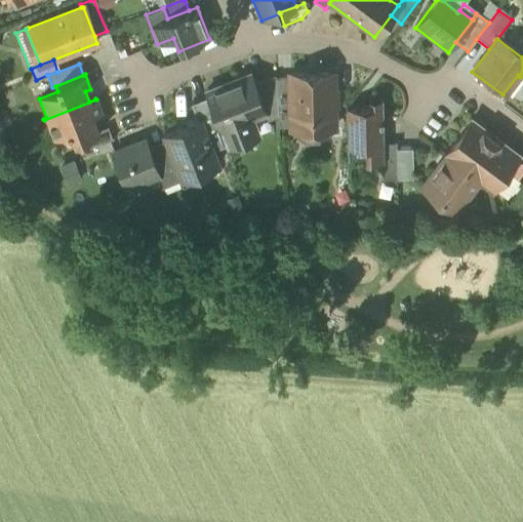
[(225,148),(225,149),(252,138),(246,121),(263,115),(265,114),(252,82),(249,75),(203,93),(206,99),(225,148)]
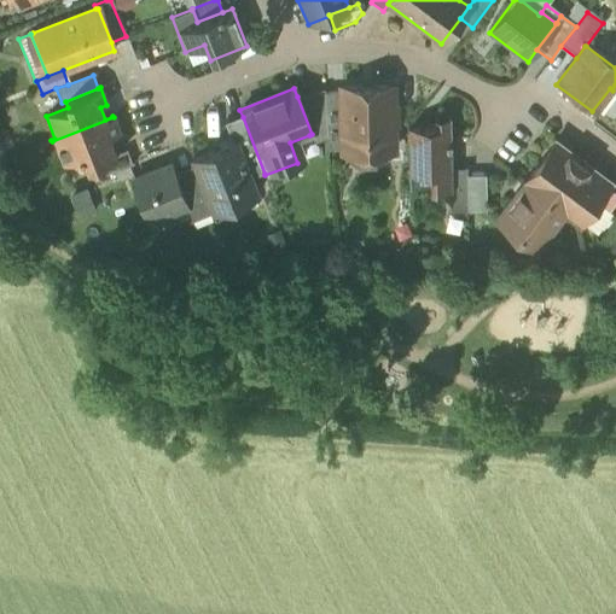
[(341,147),(341,153),(391,152),(391,128),(395,128),(394,107),(390,107),(390,88),(341,89),(341,95),(341,147)]
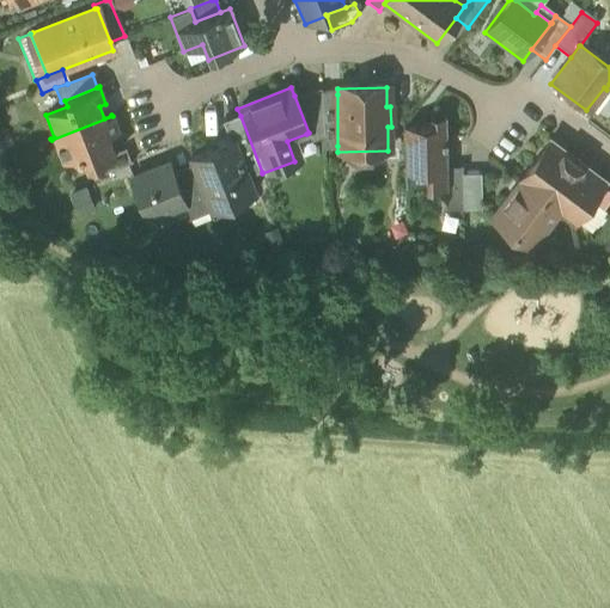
[(310,142),(323,137),(321,94),(319,90),(294,96),(309,133),(306,134),(310,142)]
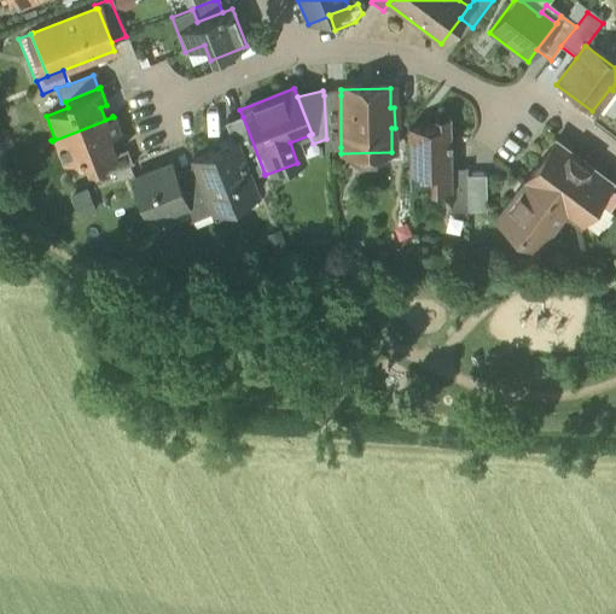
[(341,95),(324,95),(326,139),(326,148),(341,147),(341,95)]
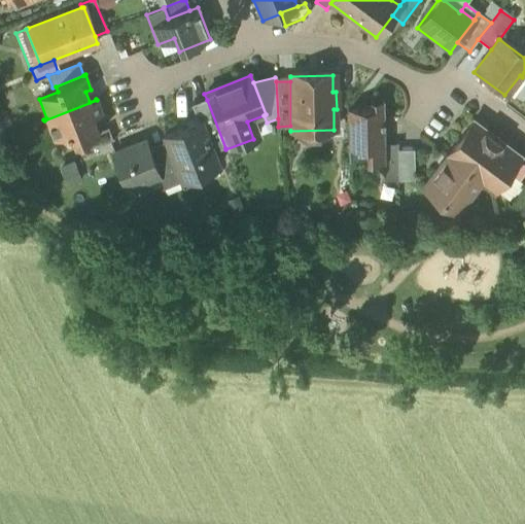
[(102,114),(97,100),(44,120),(51,141),(70,134),(74,143),(84,139),(99,133),(93,118),(102,114)]
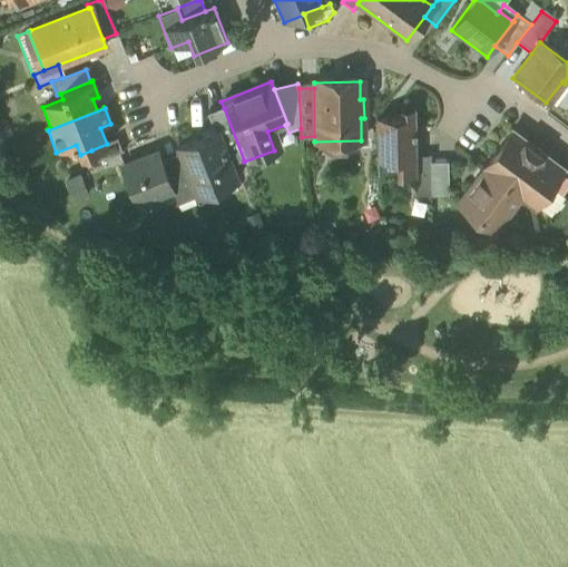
[(218,130),(232,165),(244,160),(224,108),(206,115),(213,133),(218,130)]
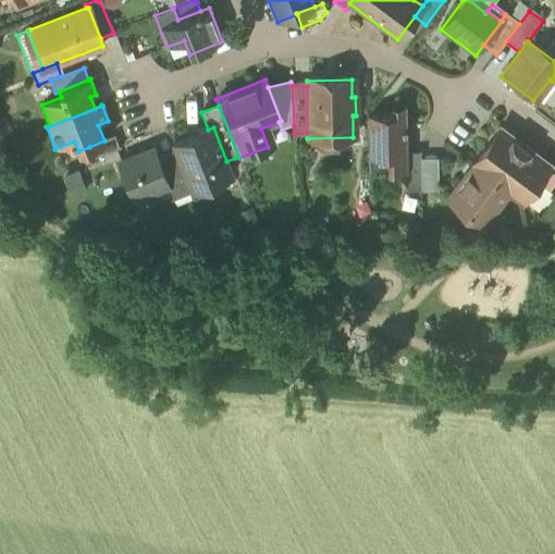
[(369,156),(385,156),(403,155),(403,157),(405,157),(405,154),(404,107),(402,107),(402,108),(392,108),(390,108),(390,115),(368,117),(368,115),(366,115),(367,158),(369,158),(369,156)]
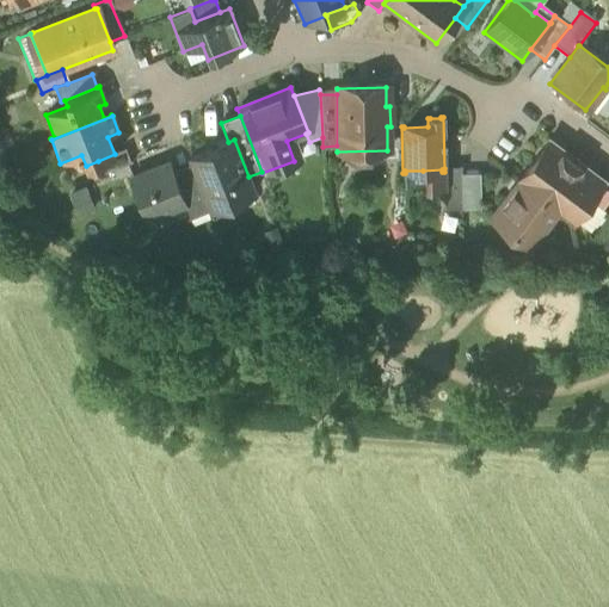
[(202,197),(205,208),(248,191),(253,189),(248,177),(234,140),(228,142),(188,159),(190,165),(192,172),(202,197)]
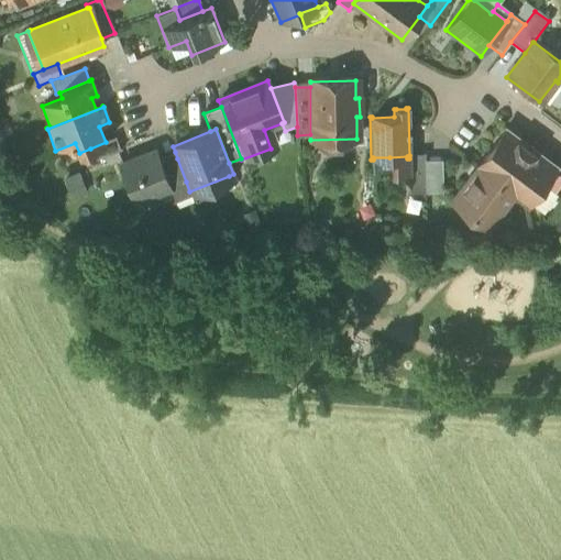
[(505,132),(477,167),(514,194),(527,205),(553,169),(505,132)]
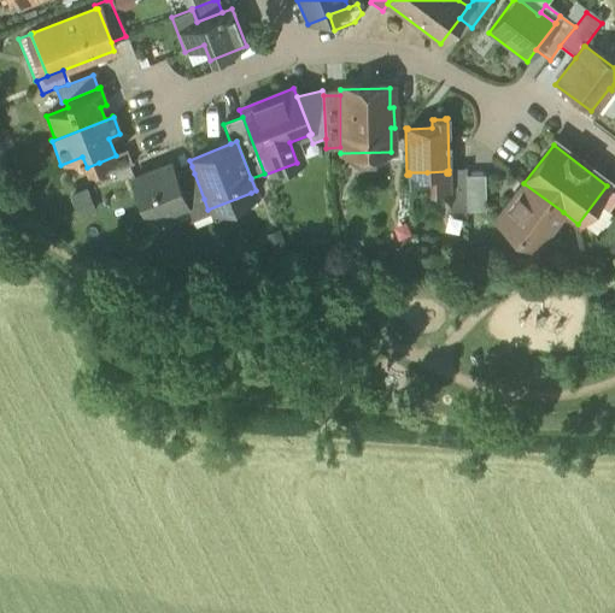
[(99,163),(104,176),(133,165),(132,163),(132,164),(127,152),(116,155),(99,163)]
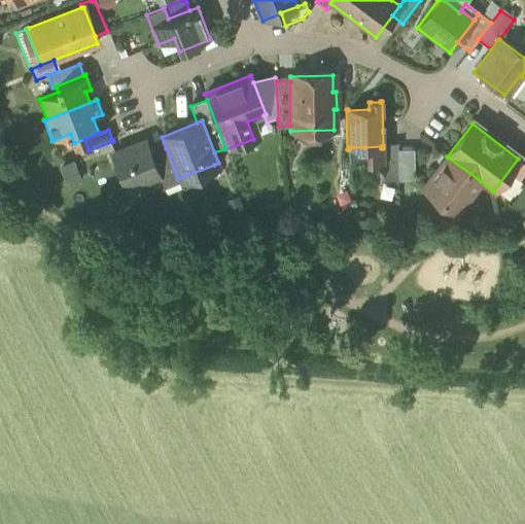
[(111,154),(125,189),(158,177),(159,176),(150,153),(148,148),(145,141),(111,154)]
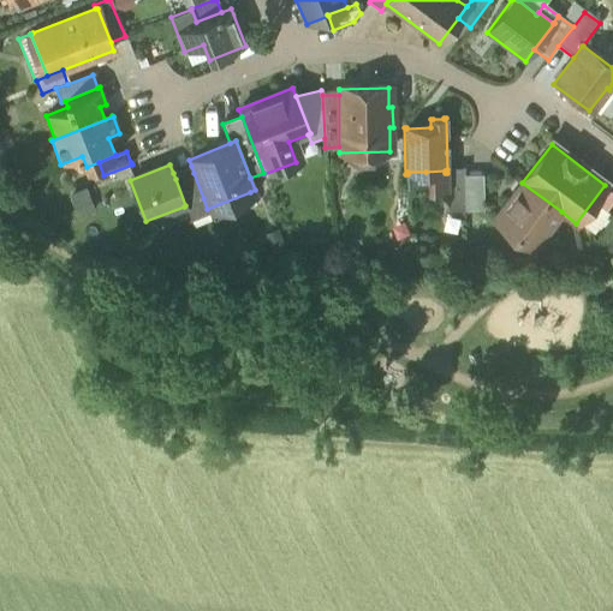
[(191,166),(173,173),(176,179),(194,173),(191,166)]
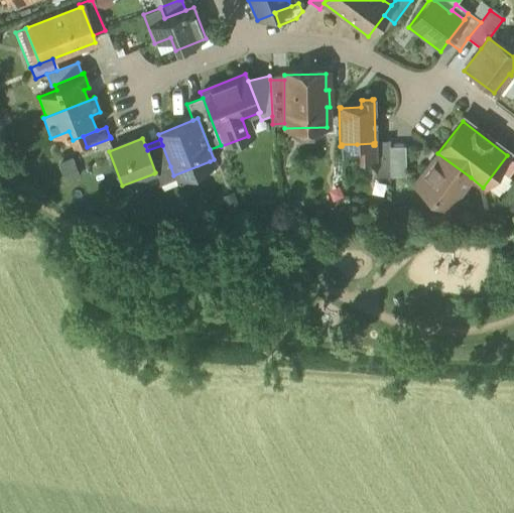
[(376,170),(388,170),(389,148),(388,141),(375,142),(375,145),(376,160),(375,160),(376,170)]
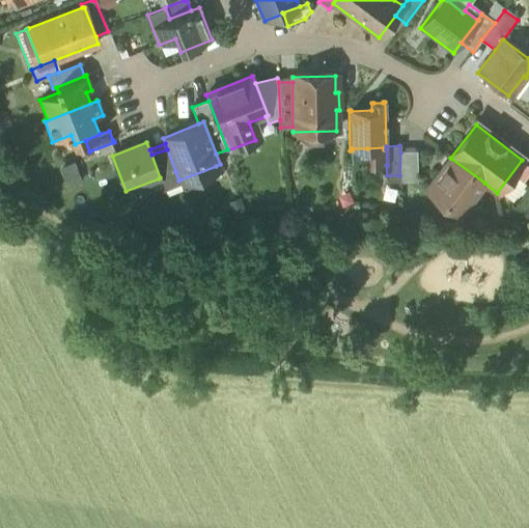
[(387,165),(386,149),(384,149),(384,147),(367,148),(368,165),(386,165),(387,165)]
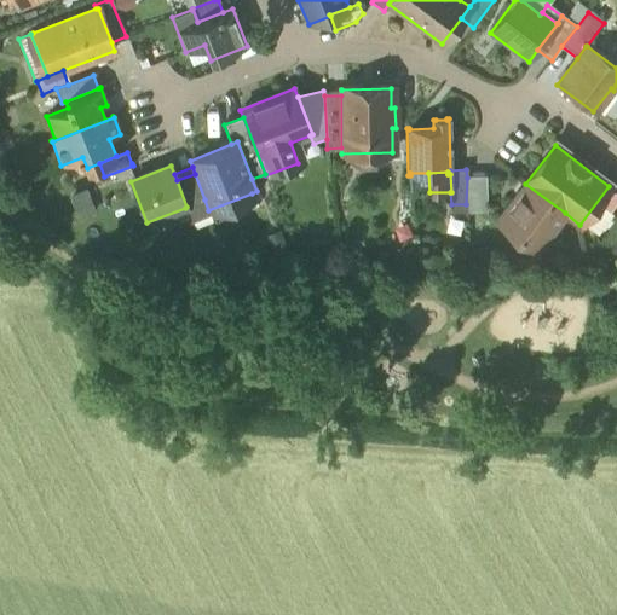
[(177,180),(186,207),(205,199),(195,174),(177,180)]
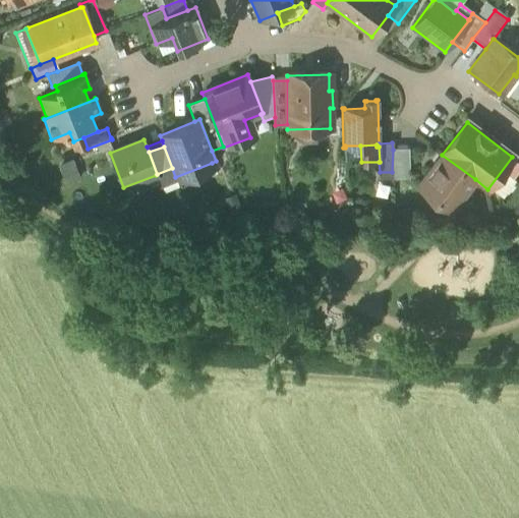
[(408,150),(393,150),(392,172),(393,180),(409,180),(408,150)]
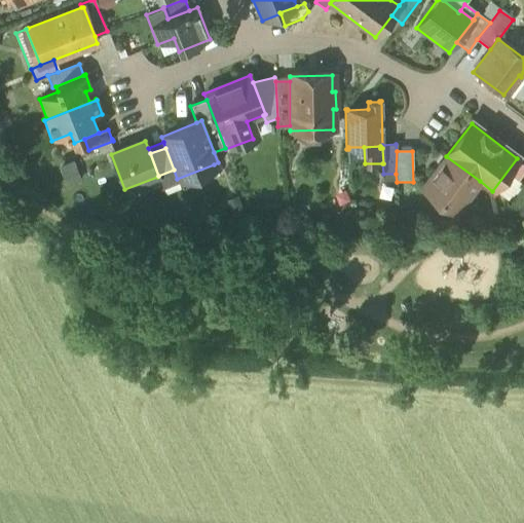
[(457,211),(480,181),(446,156),(422,189),(441,203),(444,200),(457,211)]
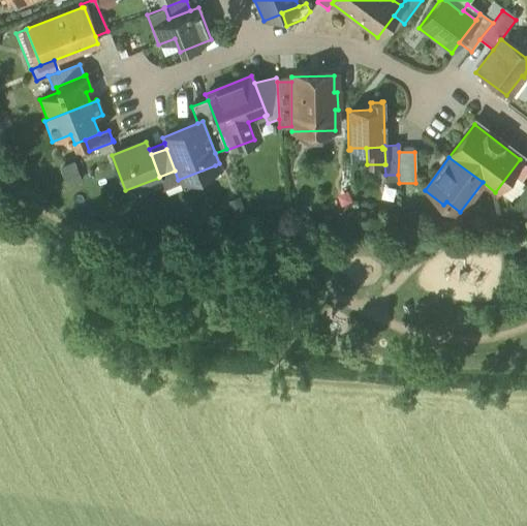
[(219,177),(215,165),(178,180),(180,184),(183,191),(219,177)]
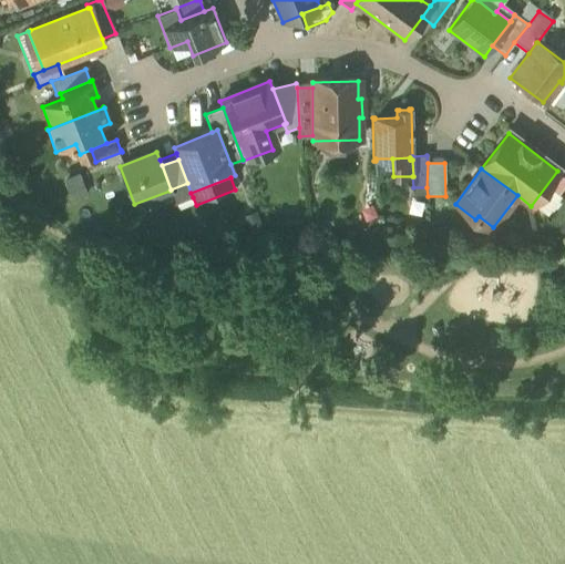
[(171,190),(170,191),(175,205),(193,197),(191,193),(187,183),(171,190)]
